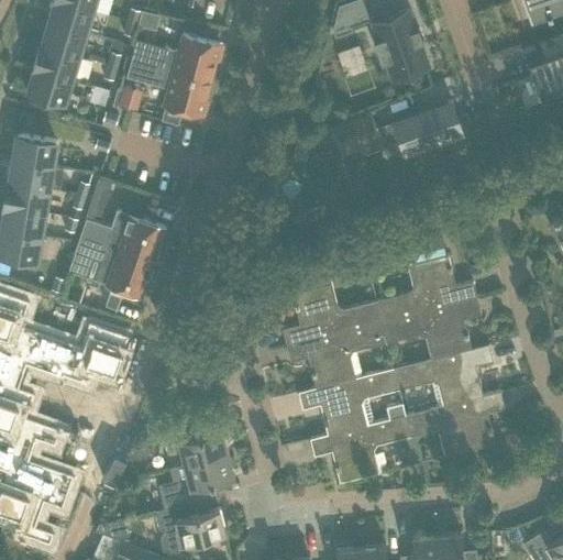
[(91,11),(54,0),(52,0),(54,1),(47,22),(85,34),(91,11)]
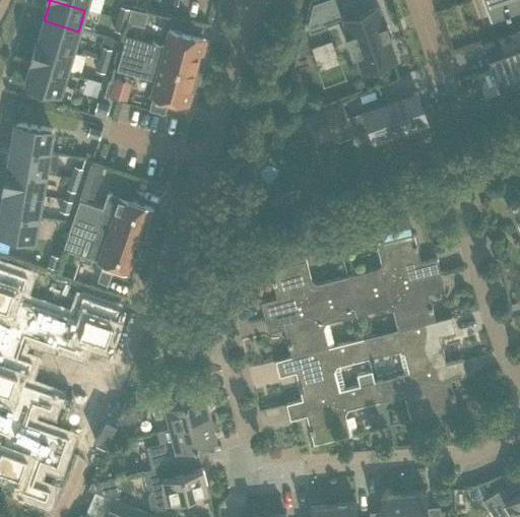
[(50,0),(84,10),(86,0),(50,0)]
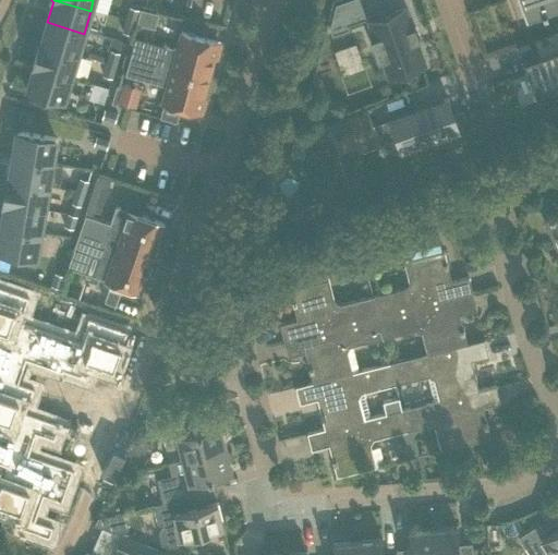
[(557,0),(518,0),(522,12),(538,5),(543,19),(546,16),(545,13),(557,9),(557,0)]
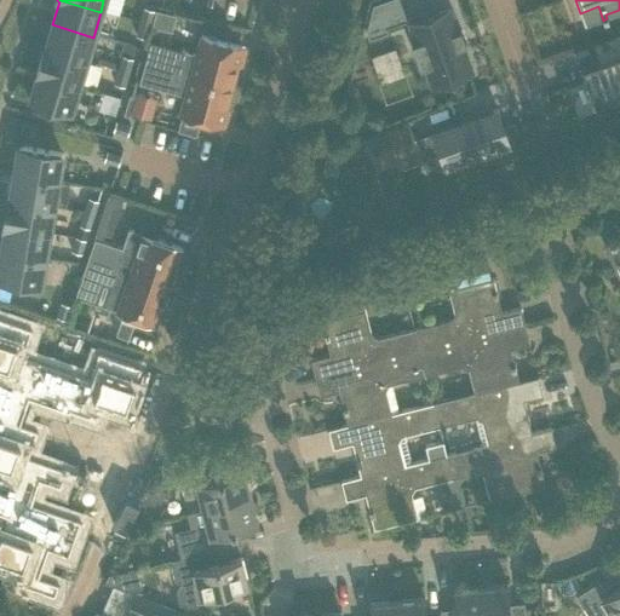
[(139,24),(149,27),(153,13),(143,10),(139,24)]
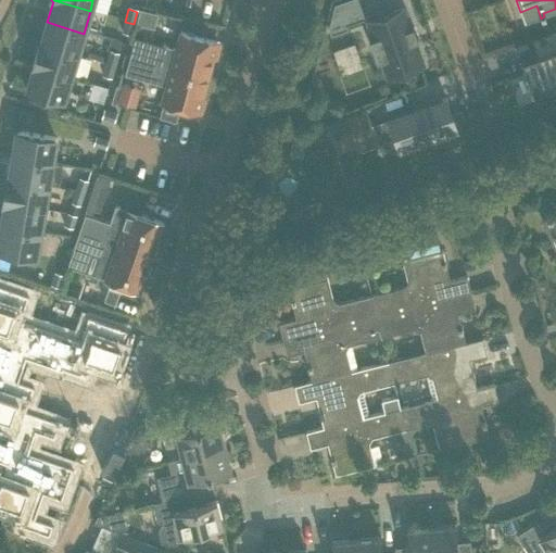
[(136,25),(136,26),(153,30),(158,15),(139,10),(136,25)]
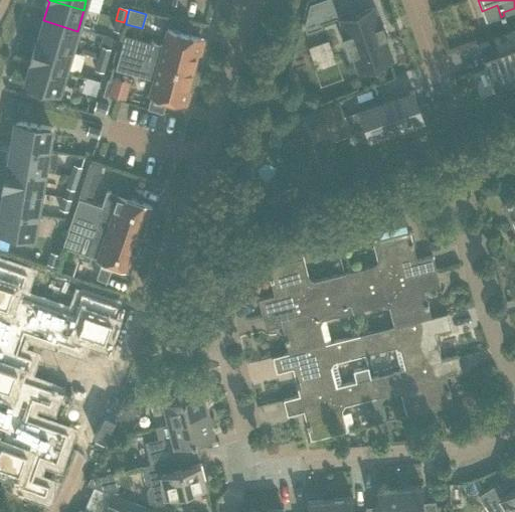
[(372,9),(340,21),(346,36),(340,38),(341,39),(343,39),(349,57),(347,58),(348,59),(353,57),(358,72),(390,61),(383,39),(386,38),(386,37),(383,38),(380,28),(382,27),(382,26),(378,27),(372,9)]
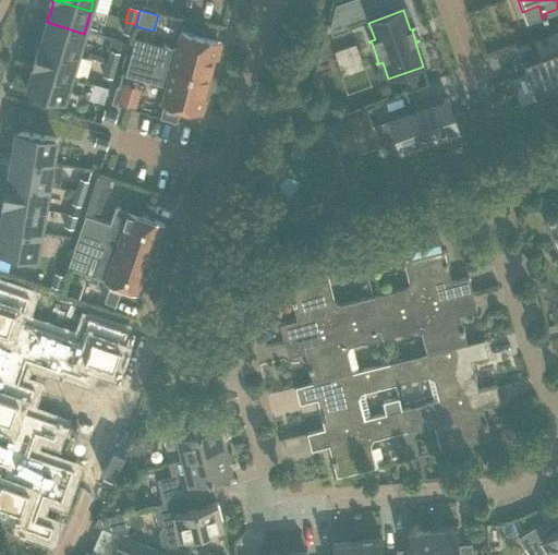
[(331,19),(328,28),(331,37),(348,32),(347,27),(342,15),(331,19)]
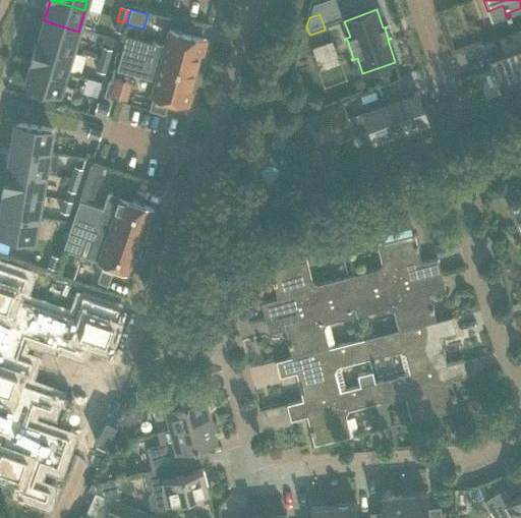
[(37,41),(36,42),(71,52),(78,32),(44,20),(38,41),(37,41)]
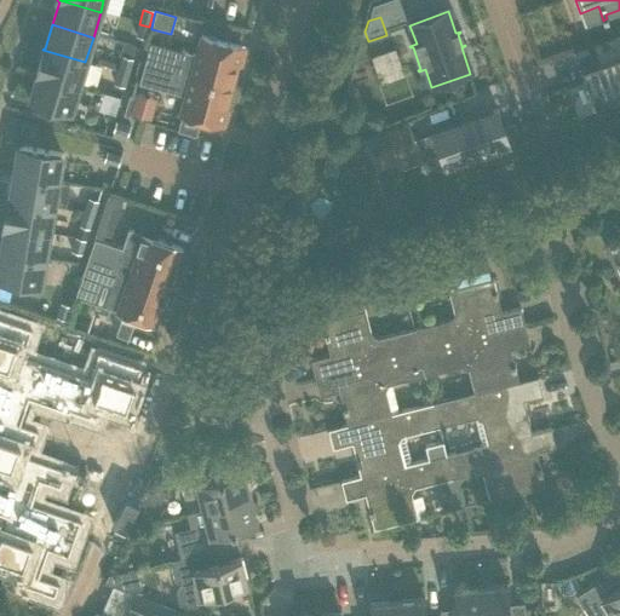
[(144,41),(149,27),(139,24),(135,38),(144,41)]
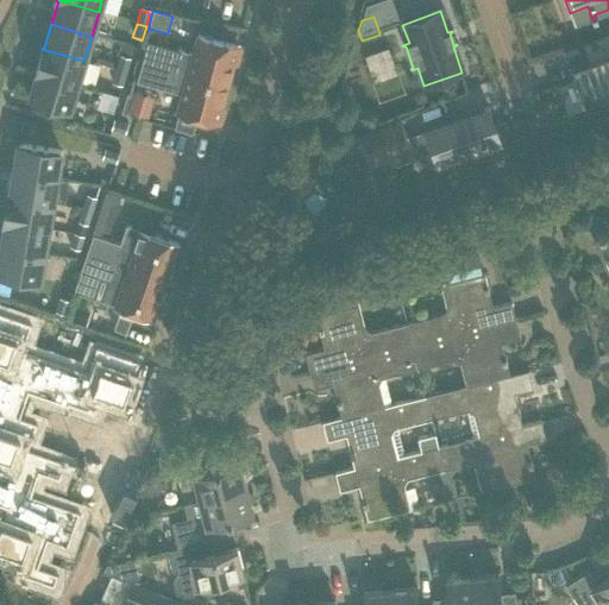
[(594,61),(571,69),(576,83),(584,106),(592,102),(592,104),(607,98),(608,96),(608,33),(588,43),(594,61)]
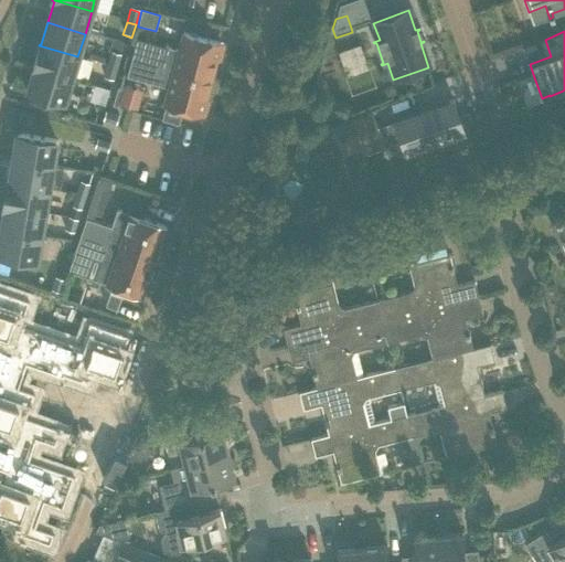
[(136,41),(131,60),(210,81),(220,45),(182,35),(178,53),(136,41)]
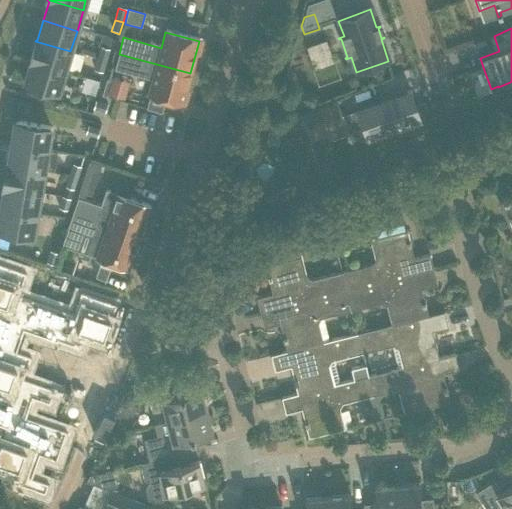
[(111,41),(101,38),(99,47),(101,48),(109,50),(111,41)]
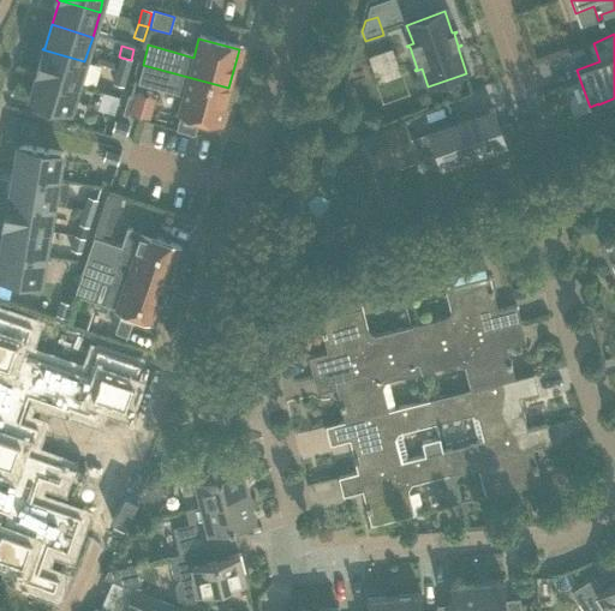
[(42,49),(35,73),(77,87),(84,61),(42,49)]
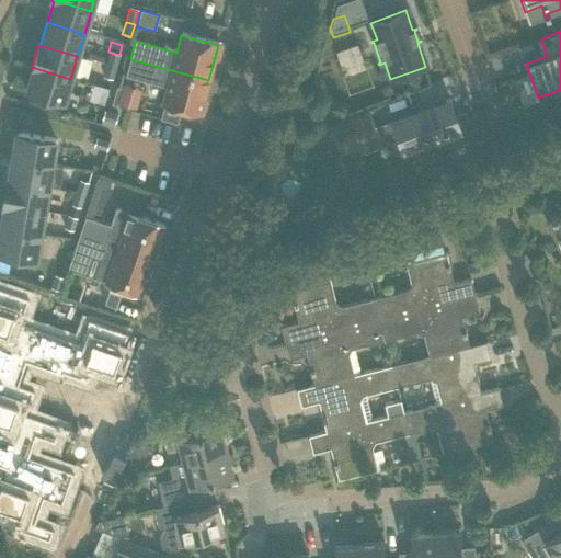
[(106,65),(115,68),(119,55),(111,53),(106,65)]
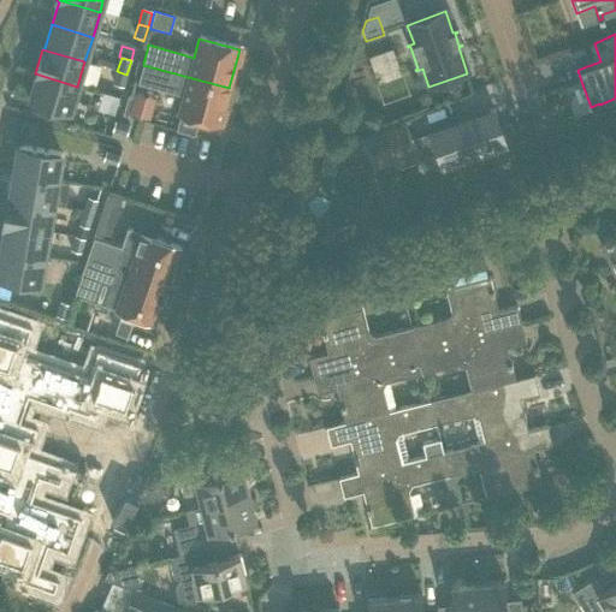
[(143,65),(137,83),(140,84),(183,96),(178,116),(218,126),(229,88),(143,65)]
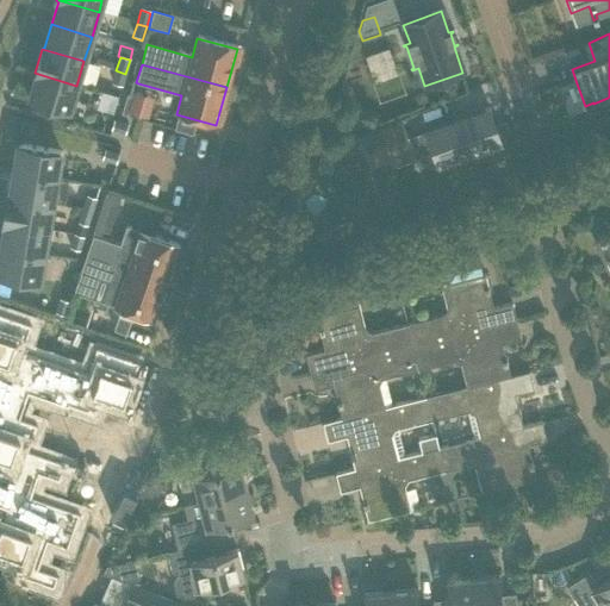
[(122,87),(125,74),(116,70),(112,85),(122,87)]
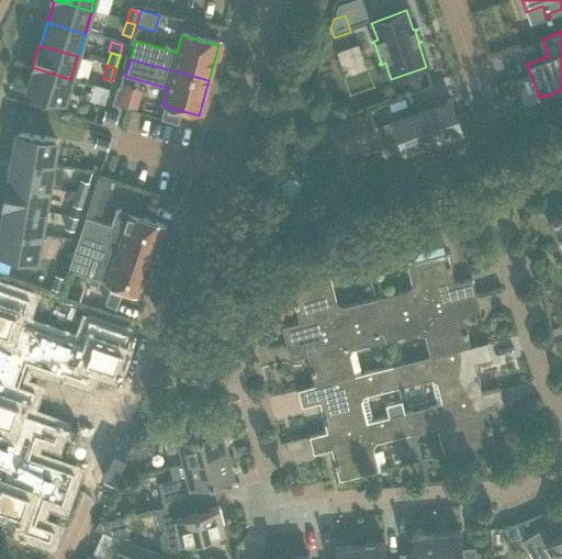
[(70,79),(32,67),(32,68),(33,69),(26,92),(64,103),(70,79)]
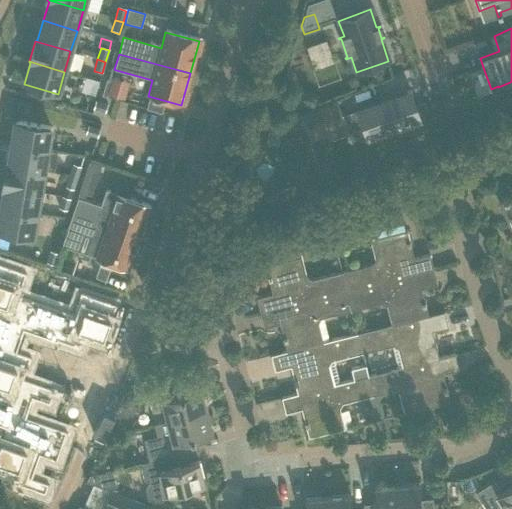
[(115,97),(119,82),(111,79),(107,95),(115,97)]
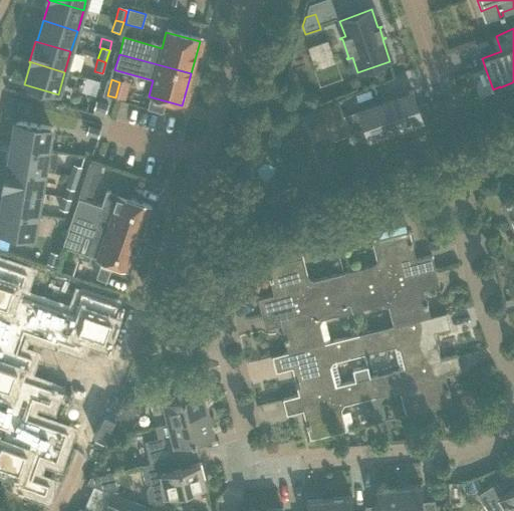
[(412,92),(358,110),(368,140),(422,121),(412,92)]
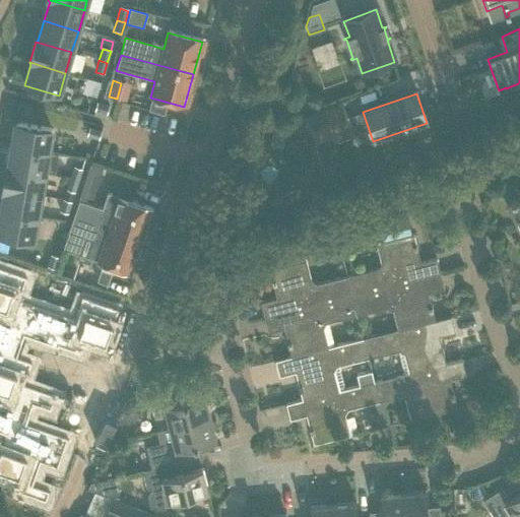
[(151,113),(178,117),(179,106),(153,102),(151,113)]
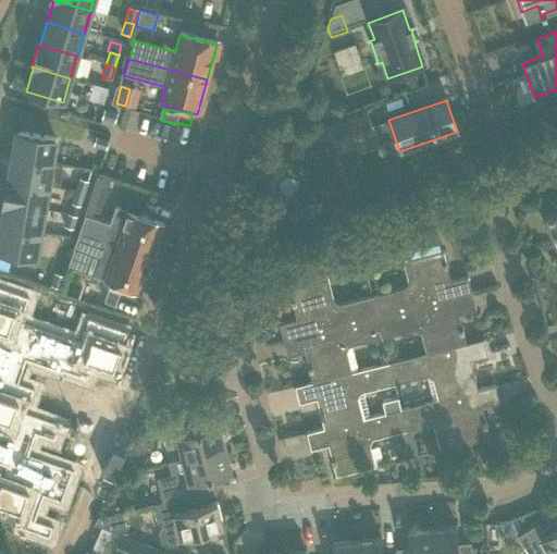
[(101,120),(103,121),(113,123),(116,115),(103,111),(101,120)]
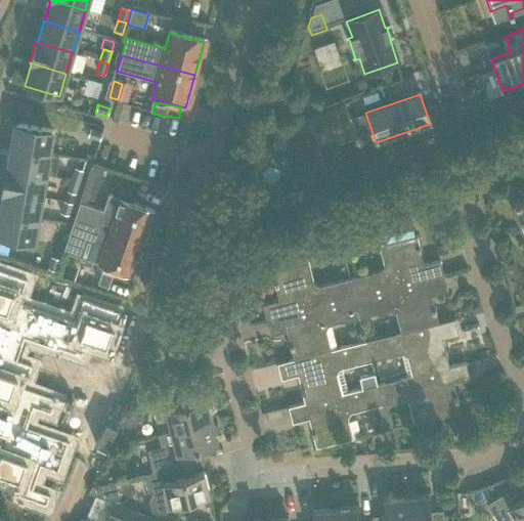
[(344,106),(310,121),(319,142),(331,138),(353,128),(350,120),(344,106)]
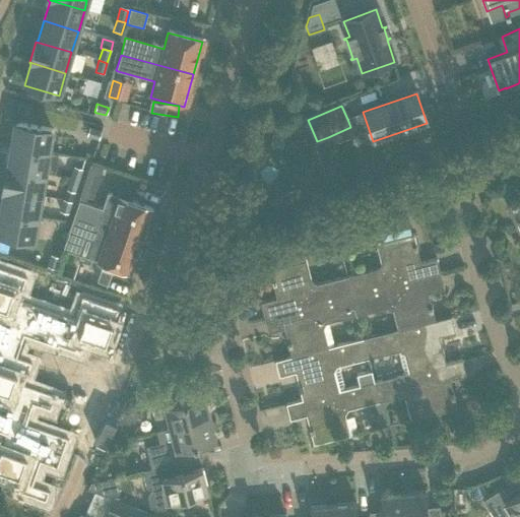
[(15,125),(11,147),(47,153),(51,131),(15,125)]
